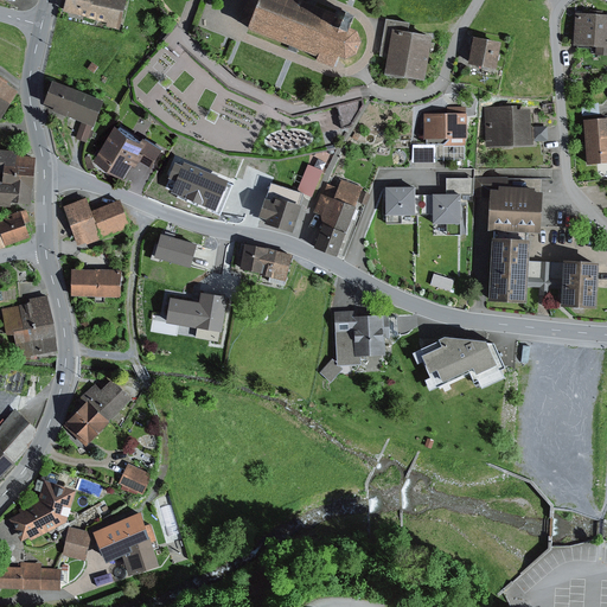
[(91,0),(64,0),(62,13),(88,19),(91,0)]
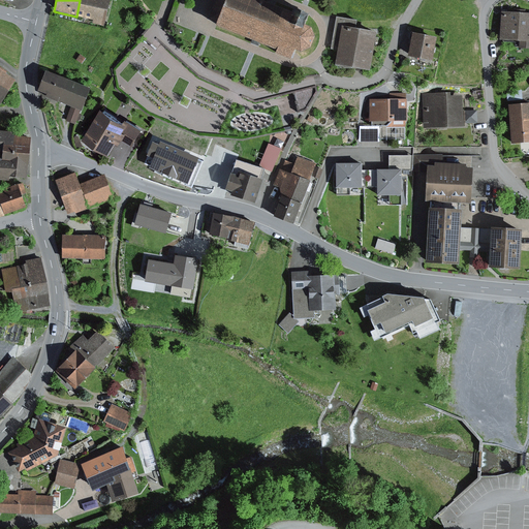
[(80,0),(76,17),(76,18),(92,22),(91,25),(103,28),(109,0),(80,0)]
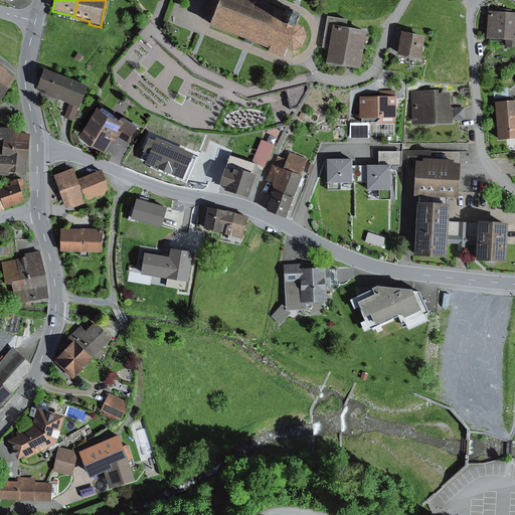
[(209,0),(202,19),(210,22),(218,0),(209,0)]
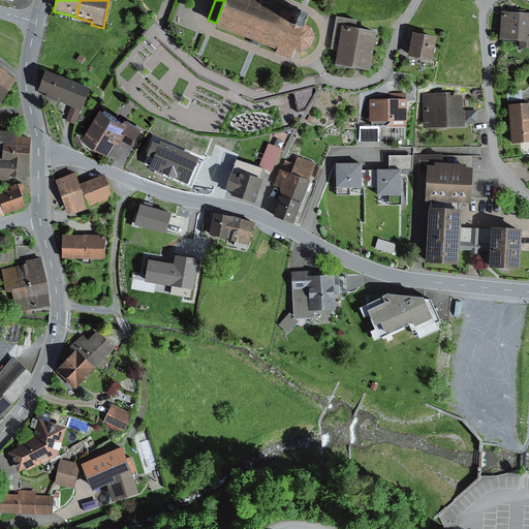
[(291,16),(253,0),(224,0),(216,23),(215,26),(276,51),(275,56),(288,61),(291,52),(299,55),(307,51),(312,39),(308,30),(303,28),(304,25),(306,20),(308,14),(301,11),(293,9),(292,13),(291,16)]
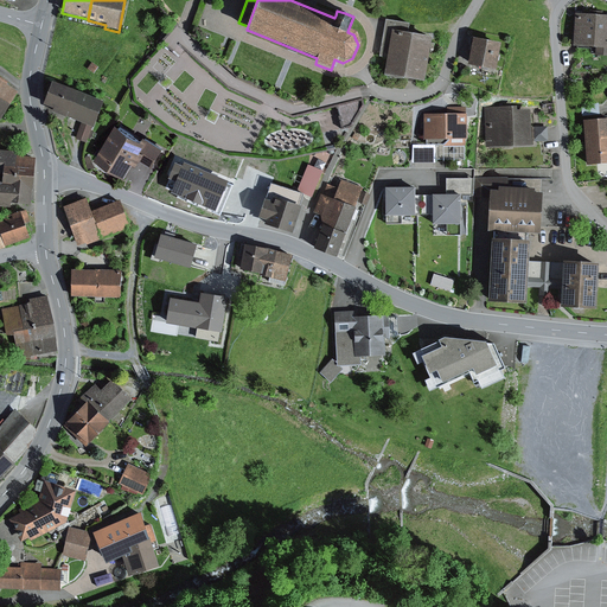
[(587,16),(575,14),(573,46),(595,49),(595,56),(606,56),(606,17),(602,17),(602,12),(587,11),(587,16)]
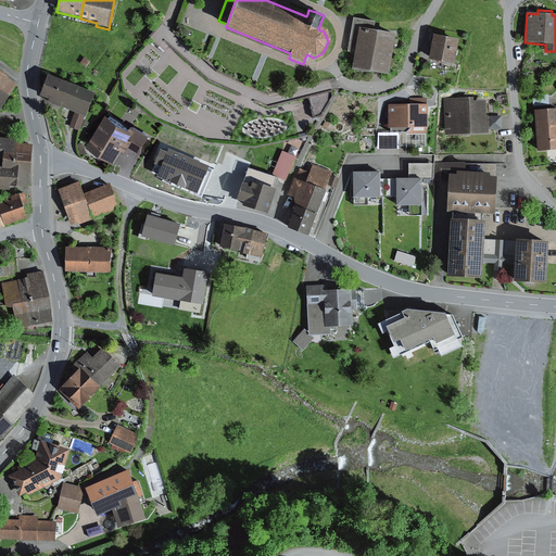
[(387,76),(394,36),(374,32),(375,22),(353,17),(346,52),(354,53),(351,70),(387,76)]
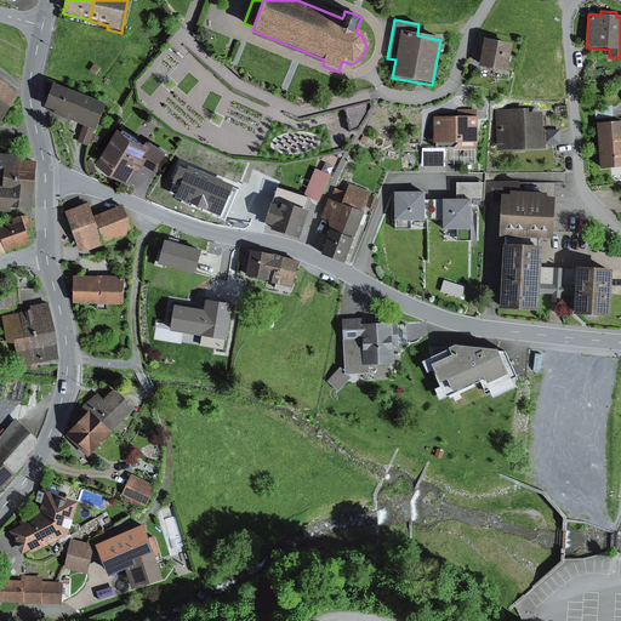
[(512,45),(483,40),(478,67),(507,73),(512,45)]
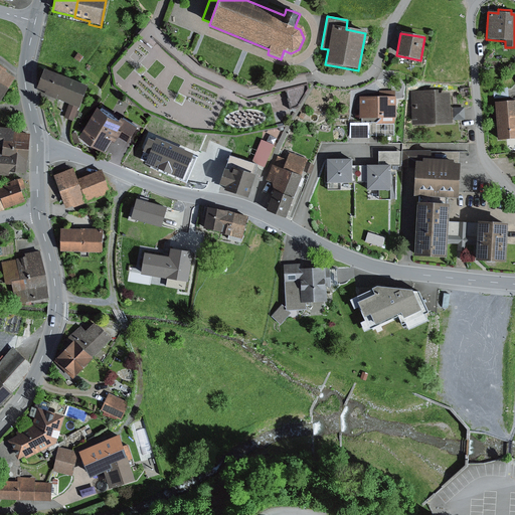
[(83,57),(77,53),(73,59),(79,63),(83,57)]
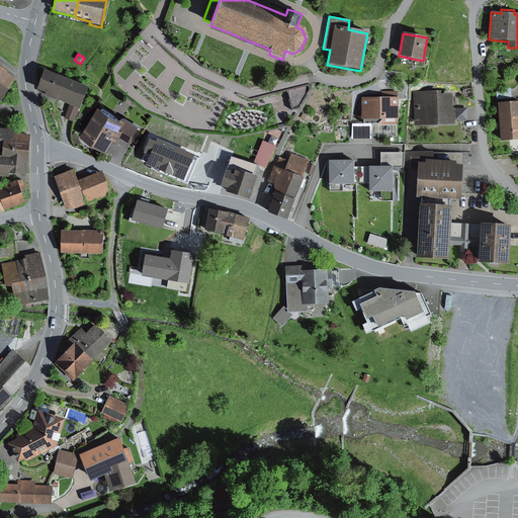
[(0,71),(0,101),(14,80),(0,71)]
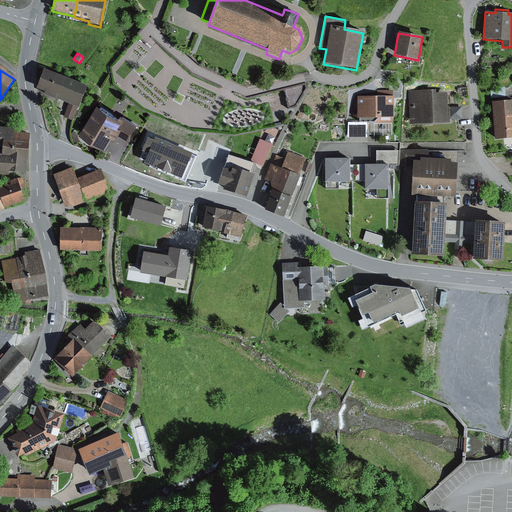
[(43,70),(36,89),(44,92),(43,95),(55,100),(56,99),(68,104),(77,108),(78,108),(86,87),(43,70)]
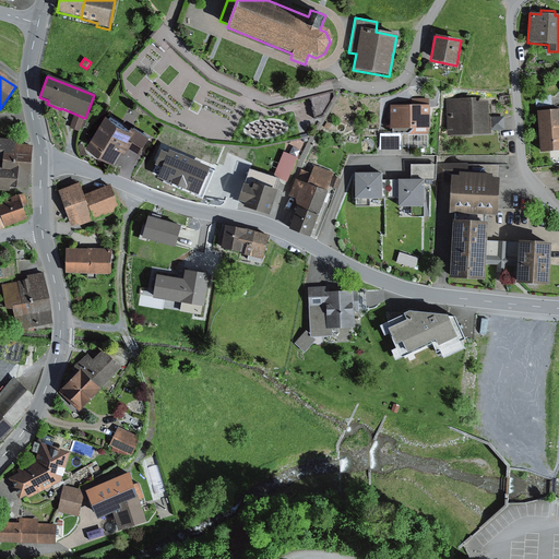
[(551,107),(550,95),(535,96),(535,108),(551,107)]
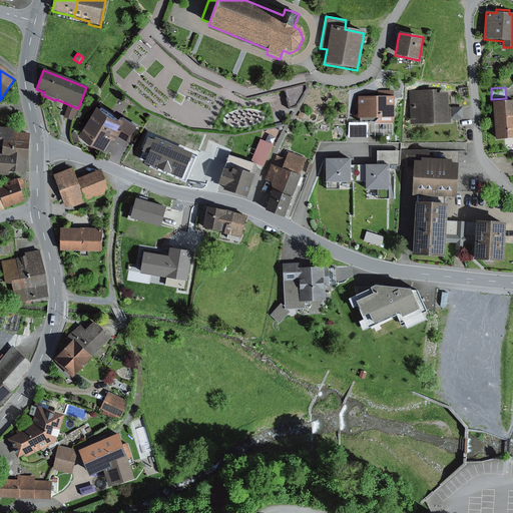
[(436,90),(409,91),(410,126),(448,124),(448,123),(451,123),(451,120),(450,108),(450,107),(447,107),(447,93),(436,94),(436,90)]
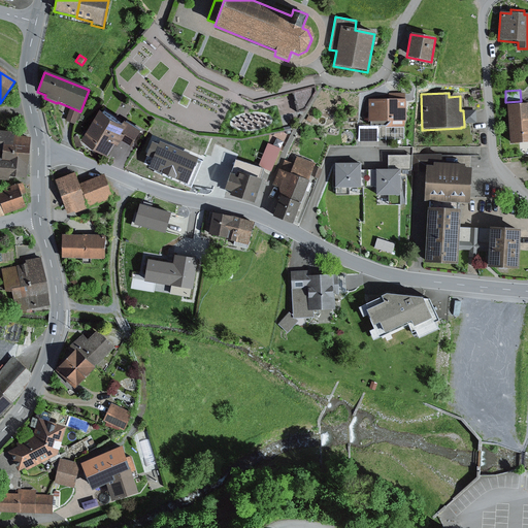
[(404,100),(368,100),(368,123),(370,123),(370,127),(378,127),(378,139),(404,139),(404,123),(404,100)]
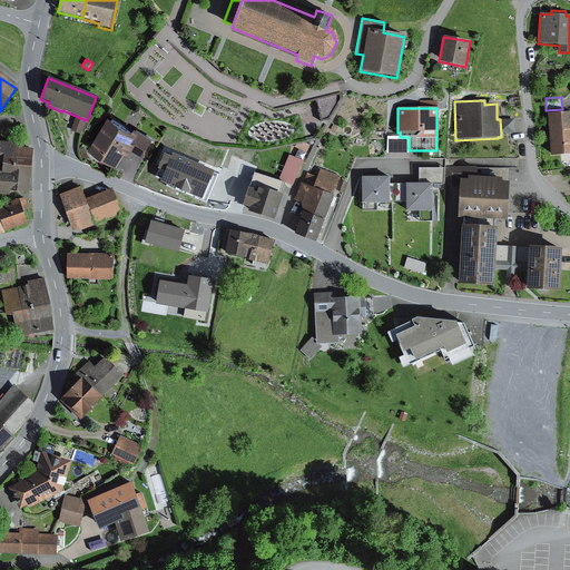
[(569,111),(547,115),(550,157),(569,155),(569,111)]
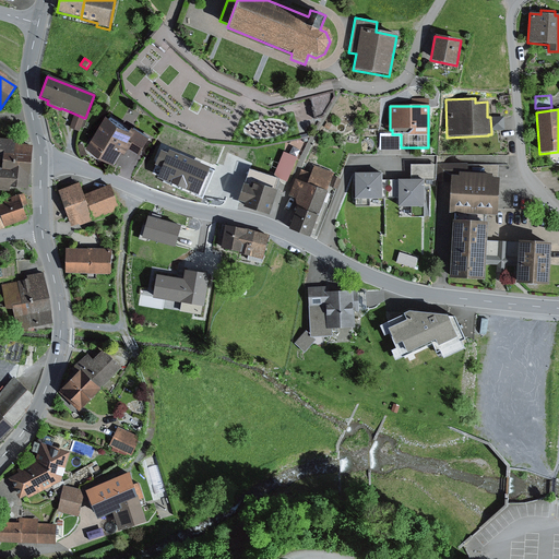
[(84,118),(74,114),(70,128),(74,130),(80,132),(84,118)]
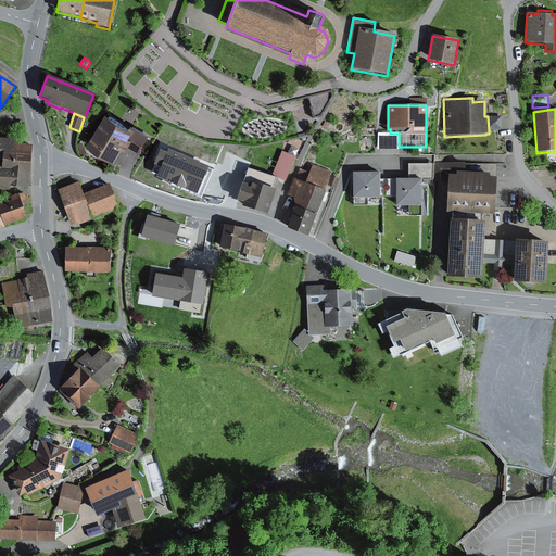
[(106,114),(87,147),(115,164),(123,151),(125,152),(128,147),(134,150),(139,153),(149,137),(131,126),(130,128),(106,114)]
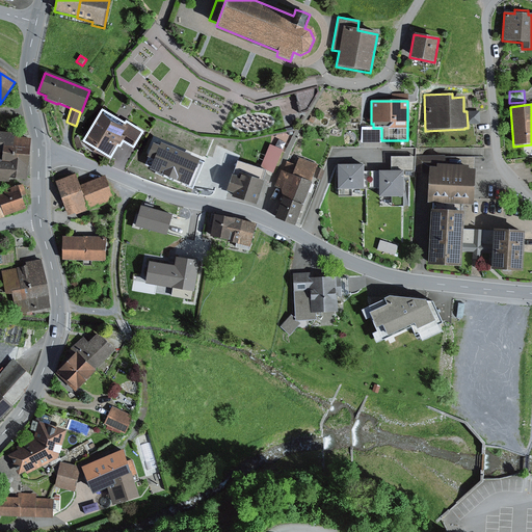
[(480,125),(479,111),(467,112),(468,125),(480,125)]
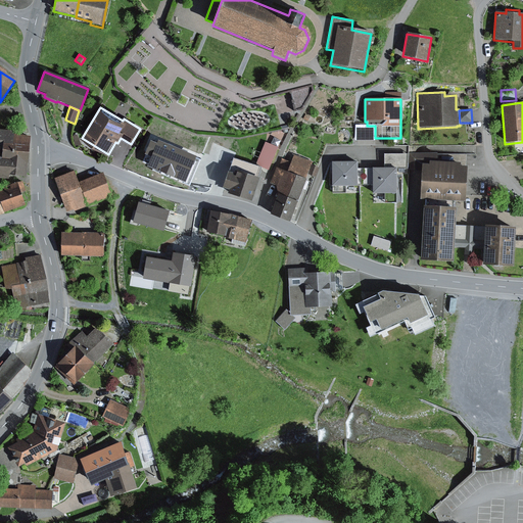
[(375,126),(367,126),(354,126),(354,141),(375,141),(375,138),(375,126)]
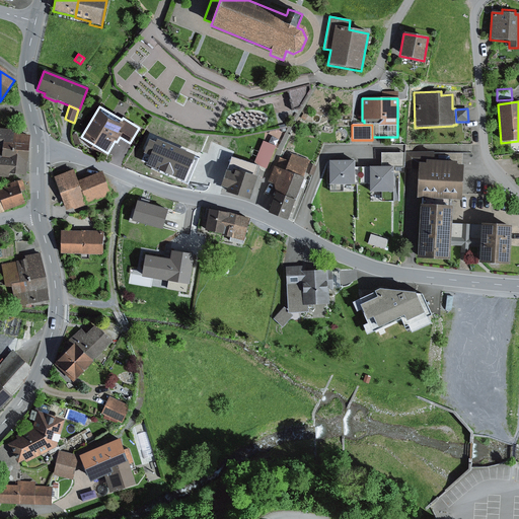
[(13,132),(0,130),(0,150),(1,151),(1,156),(0,155),(0,177),(11,179),(11,176),(25,177),(29,136),(13,135),(13,132)]
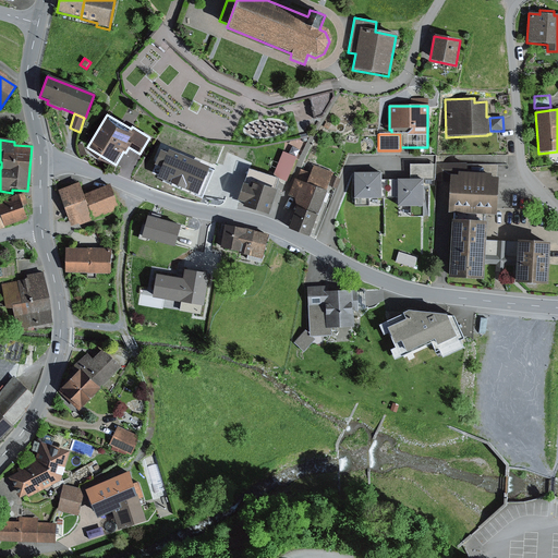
[(161,150),(155,165),(161,167),(157,178),(202,197),(214,170),(169,150),(168,153),(161,150)]
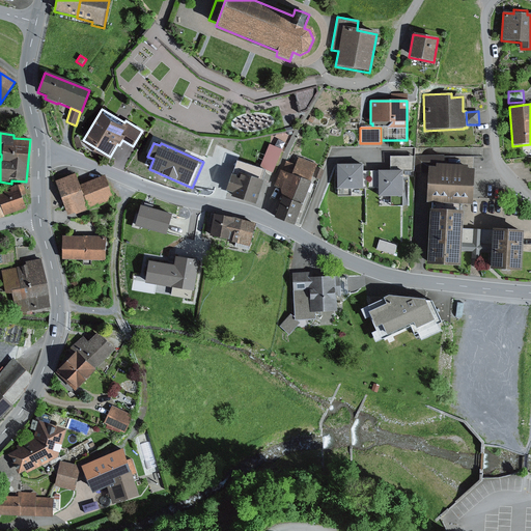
[(270,144),(260,168),(264,170),(273,173),(282,149),(270,144)]
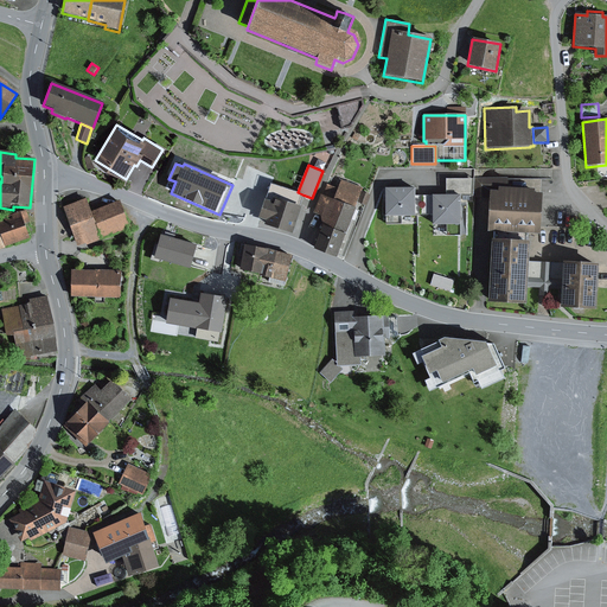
[(446,179),(446,197),(459,197),(473,197),(473,180),(446,179)]
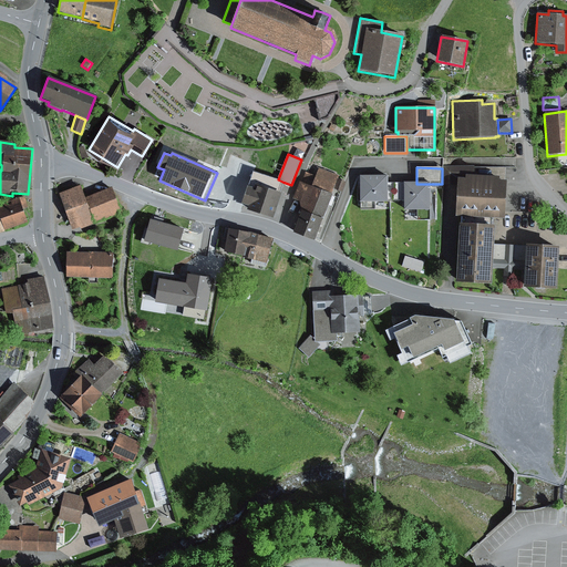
[(454,167),(443,167),(442,185),(453,185),(454,174),(473,175),(473,167),(454,167)]
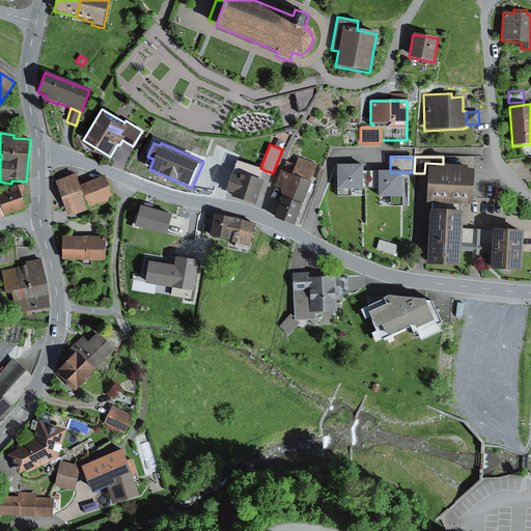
[(316,165),(298,158),(295,165),(285,162),(282,172),(280,171),(274,187),(280,189),(281,199),(273,219),(294,227),(311,183),(310,183),(316,165)]
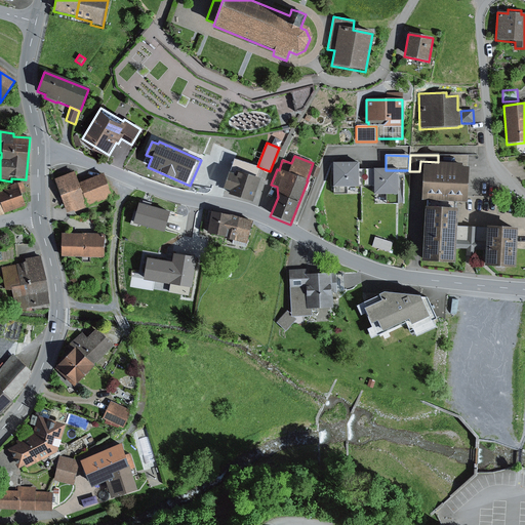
[(228,173),(223,190),(229,192),(228,196),(252,204),(259,179),(258,178),(261,168),(257,166),(233,160),(229,173),(228,173)]
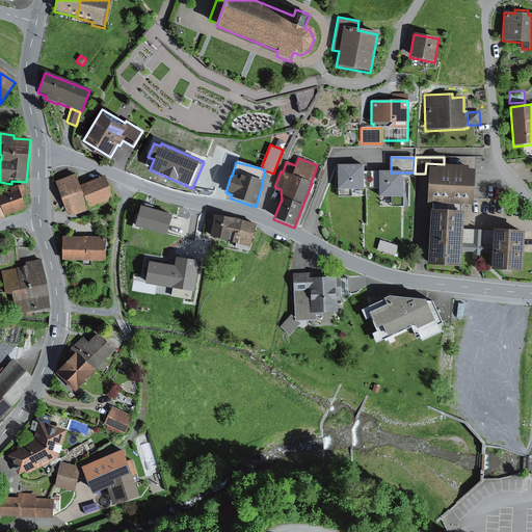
[(363,165),(336,166),(337,190),(338,190),(351,190),(363,190),(363,189),(363,173),(363,165)]
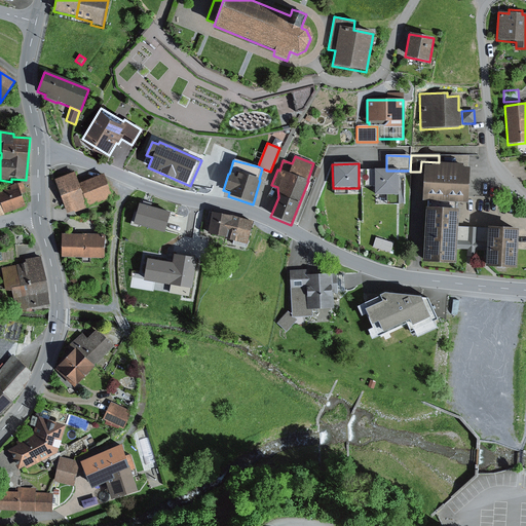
[(423,166),(421,201),(424,201),(457,203),(466,203),(468,168),(462,168),(430,167),(423,166)]
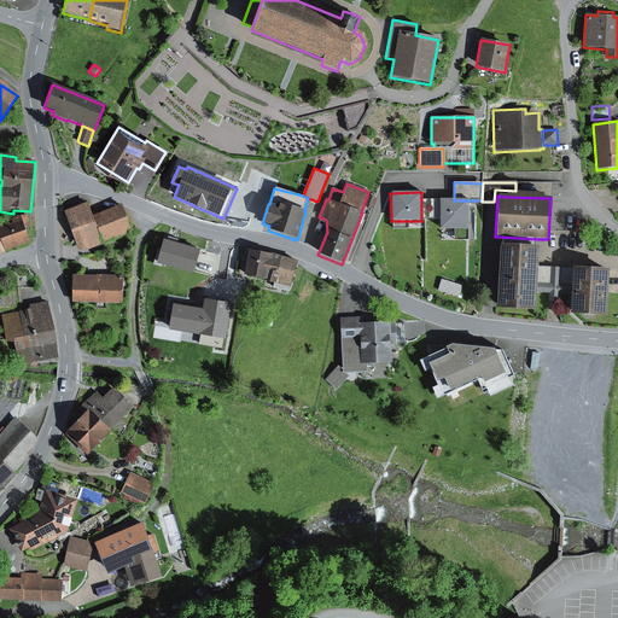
[(439,220),(439,200),(421,200),(421,220),(439,220)]
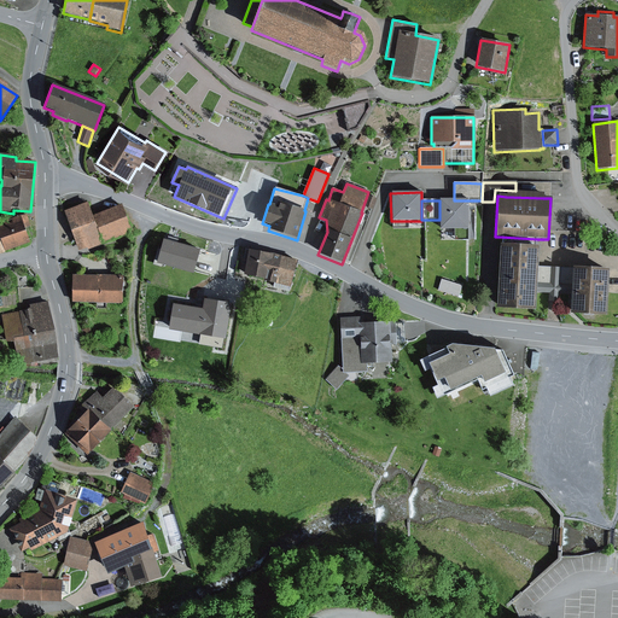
[(454,200),(439,200),(439,220),(438,231),(454,231),(468,231),(467,200),(454,200)]
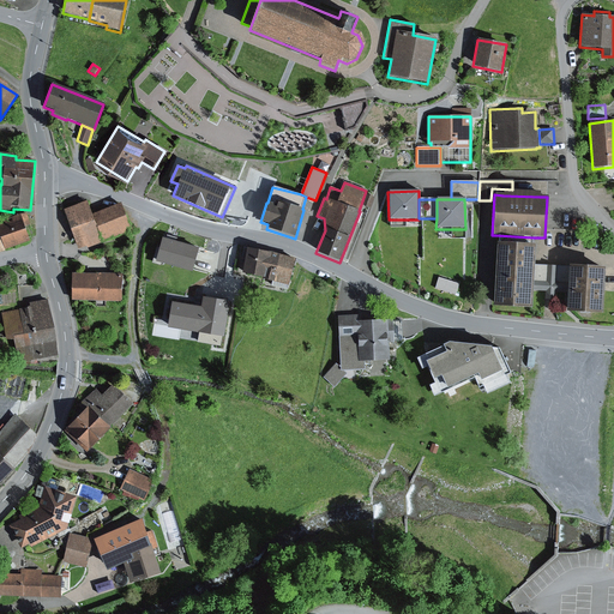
[(86,202),(64,210),(78,250),(86,247),(86,250),(103,244),(102,242),(131,232),(120,203),(91,214),(86,202)]
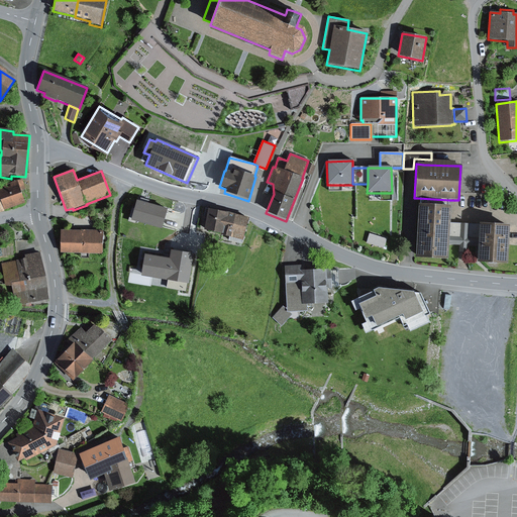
[(0,187),(0,213),(3,212),(3,211),(24,204),(20,191),(25,189),(21,180),(0,187)]
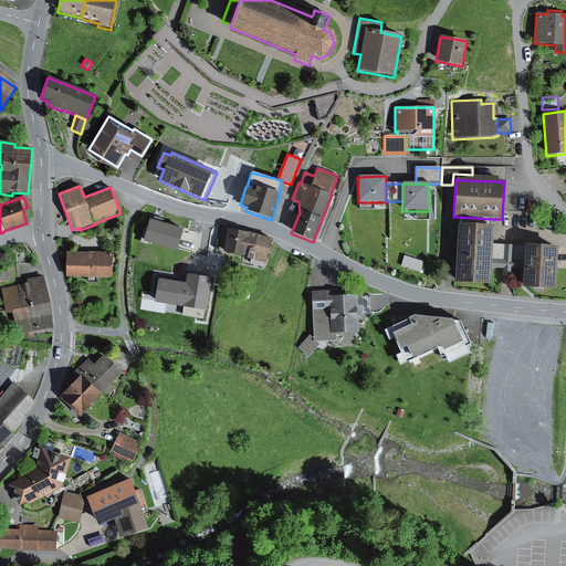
[(429,211),(416,211),(416,221),(429,220),(429,211)]
